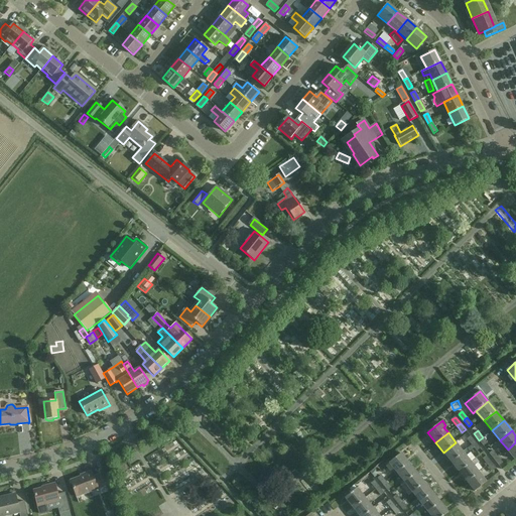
[(443,453),(452,462),(476,442),(471,436),(468,439),(472,444),(464,452),(456,442),(443,453)]
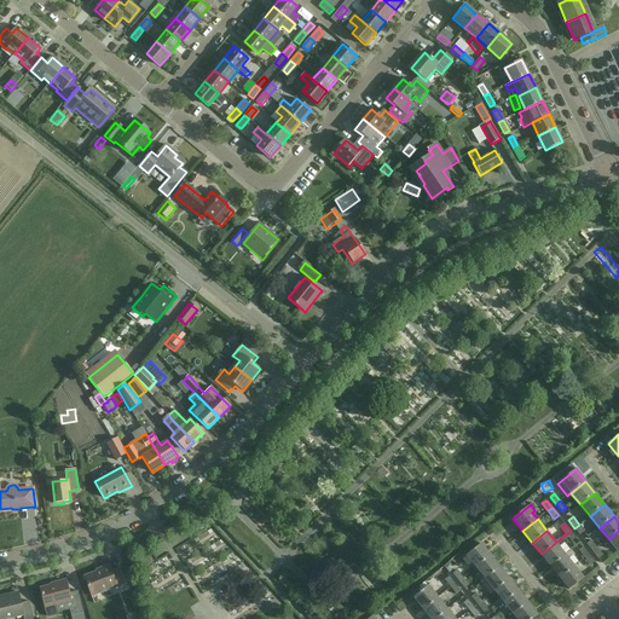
[(585,532),(579,525),(574,528),(580,536),(585,532)]
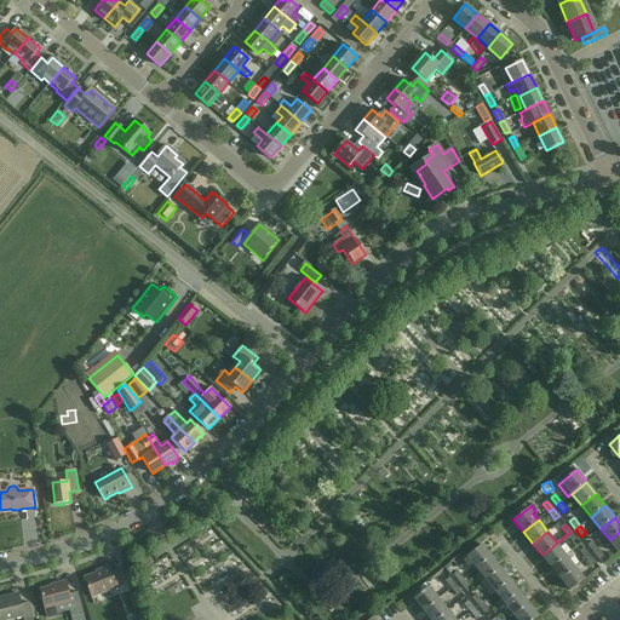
[(597,528),(587,533),(591,543),(602,538),(597,528)]
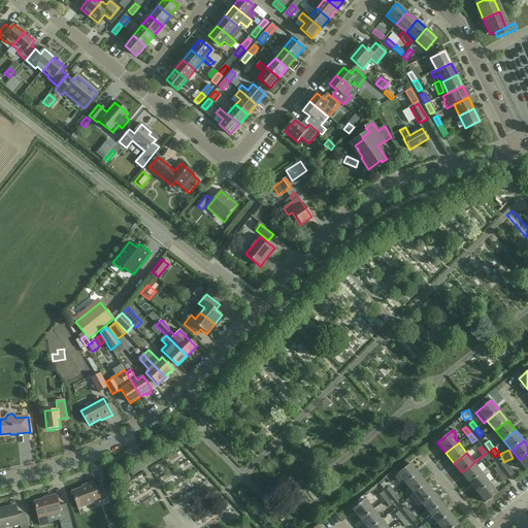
[(462,472),(470,483),(483,473),(477,466),(482,463),(481,462),(486,458),(489,462),(492,459),(487,453),(462,472)]
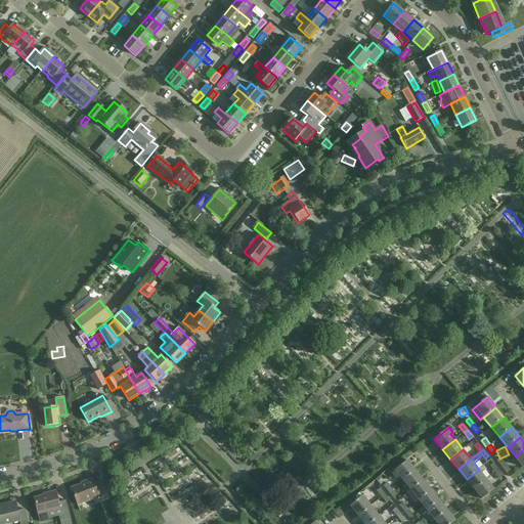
[(497,461),(503,467),(507,464),(501,457),(497,461)]
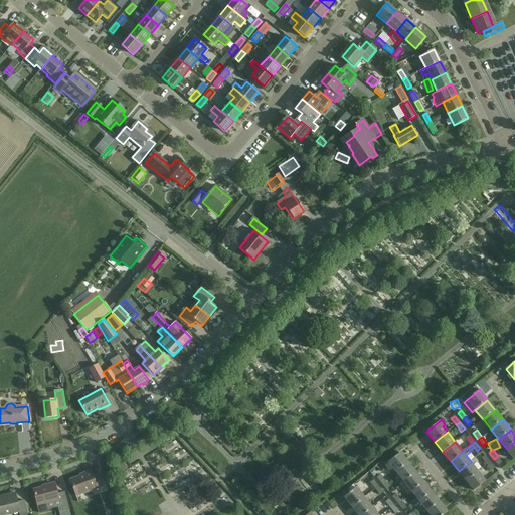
[(156,473),(177,460),(174,453),(152,466),(156,473)]
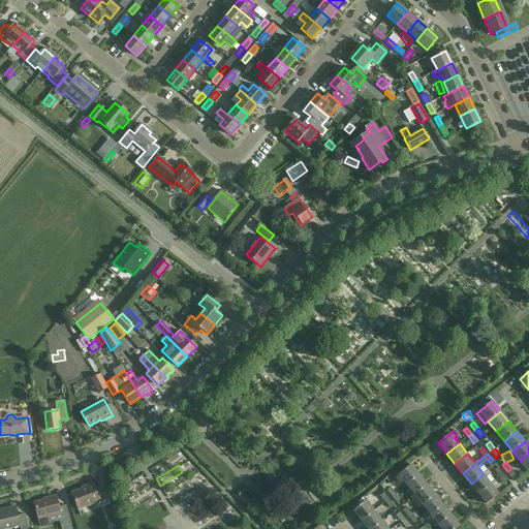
[(407,486),(419,475),(411,465),(399,475),(407,486)]
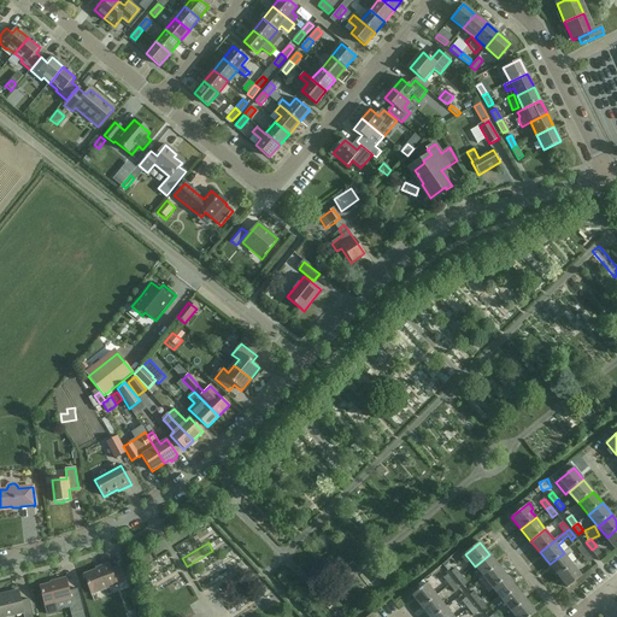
[(579,550),(585,557),(588,553),(582,546),(579,550)]
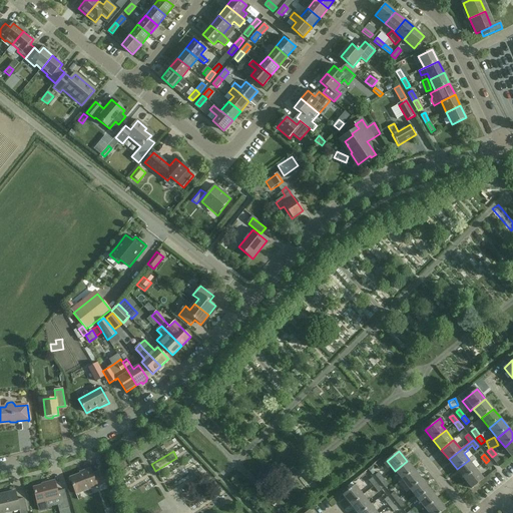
[(496,454),(492,457),(497,463),(501,460),(496,454)]
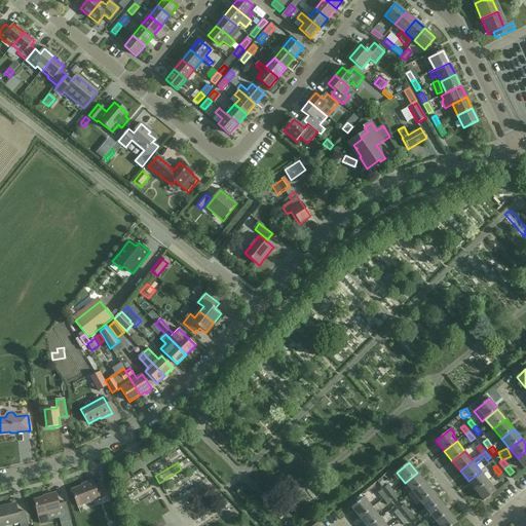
[(468,481),(476,491),(489,481),(481,472),(468,481)]
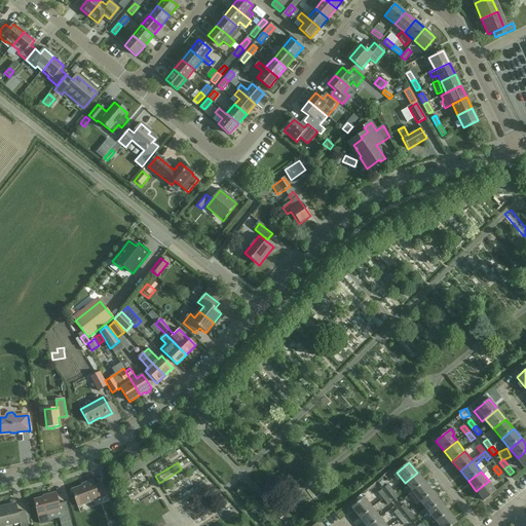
[(501,472),(498,475),(503,481),(506,478),(501,472)]
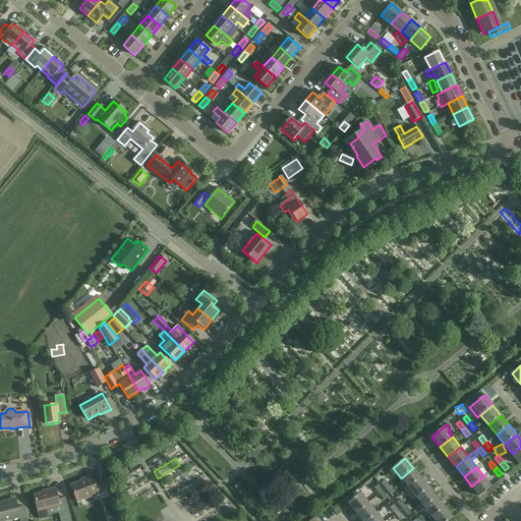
[(401,478),(409,487),(421,478),(413,468),(401,478)]
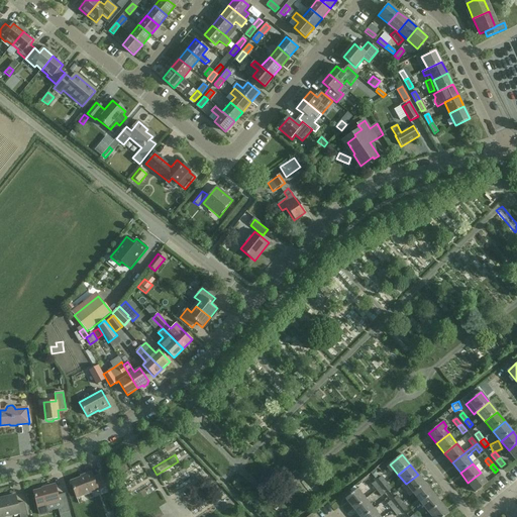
[(84,477),(71,482),(77,498),(105,488),(100,475),(93,478),(91,473),(84,476),(84,477)]
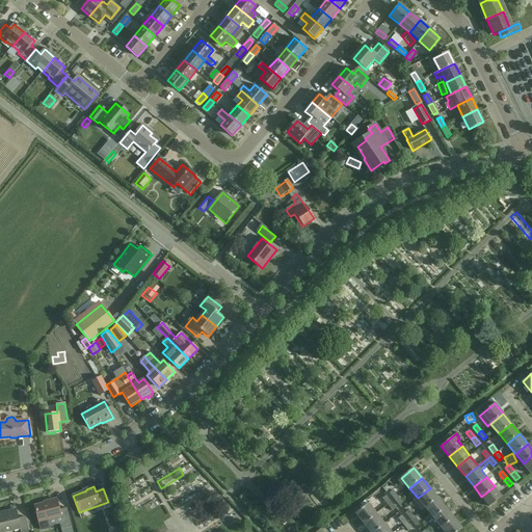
[(495,486),(481,497),(489,507),(503,497),(495,486)]
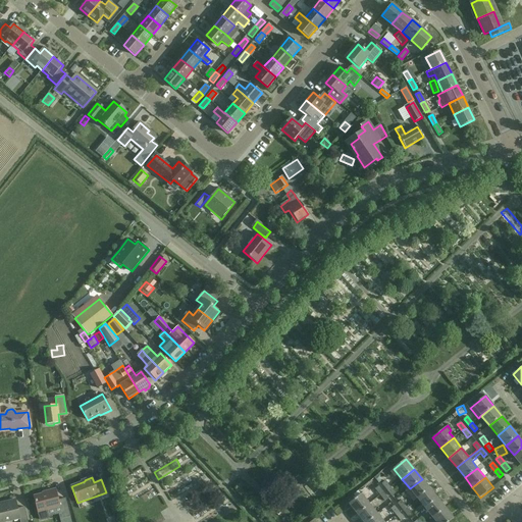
[(410,488),(418,499),(430,488),(422,479),(410,488)]
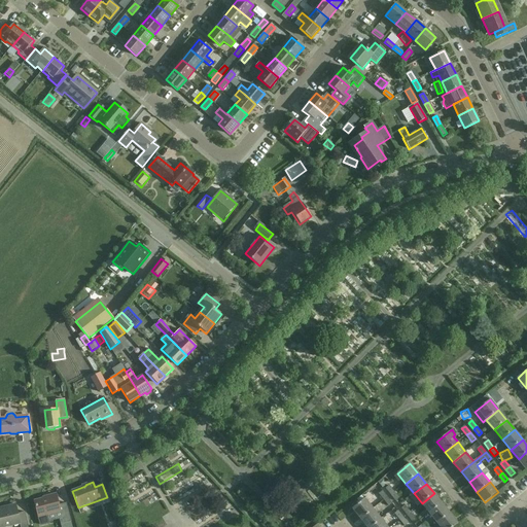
[(386,488),(391,495),(394,492),(389,486),(386,488)]
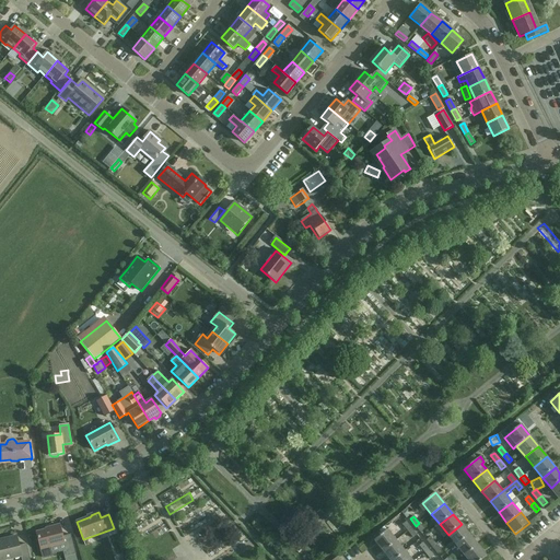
[(403,525),(408,532),(411,528),(407,522),(403,525)]
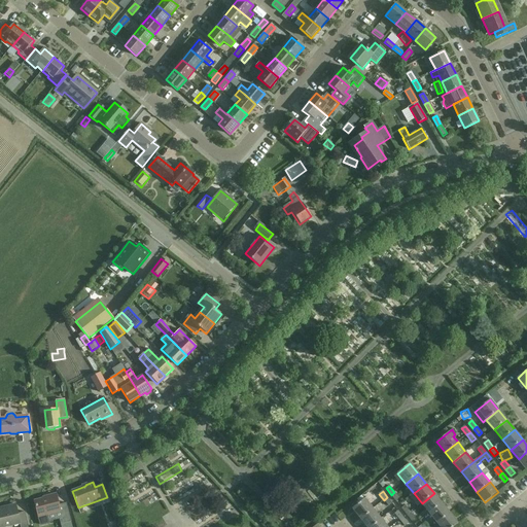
[(399,498),(394,492),(391,495),(396,501),(399,498)]
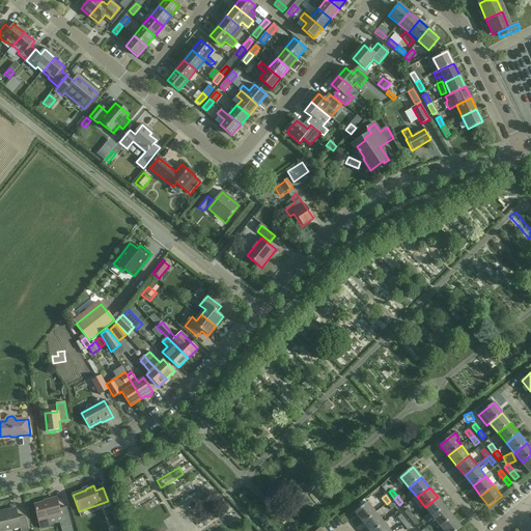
[(445,507),(438,497),(425,507),(432,518),(445,507)]
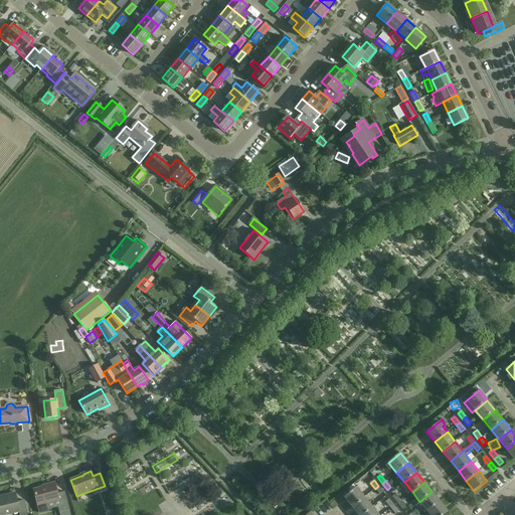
[(49,512),(46,503),(58,500),(61,512),(69,510),(64,492),(57,493),(54,483),(46,485),(46,487),(33,490),(37,506),(39,514),(49,512)]
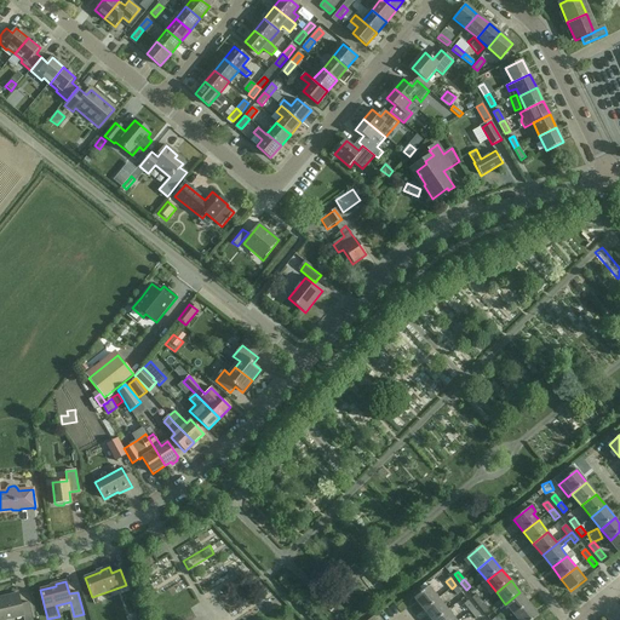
[(455,585),(452,589),(458,596),(463,592),(455,585)]
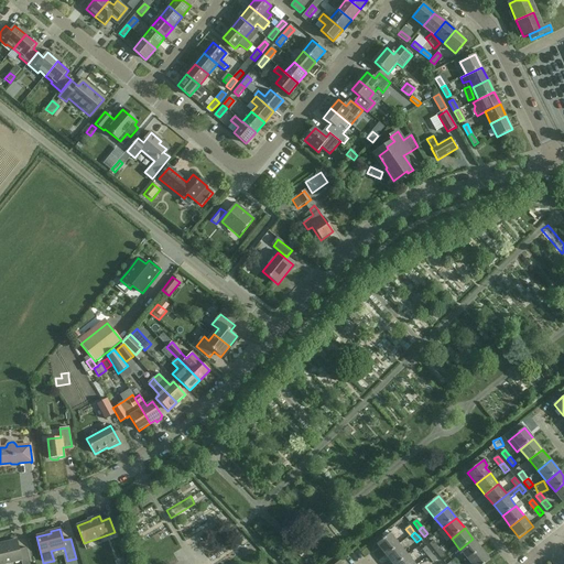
[(377,544),(386,555),(399,544),(390,533),(377,544)]
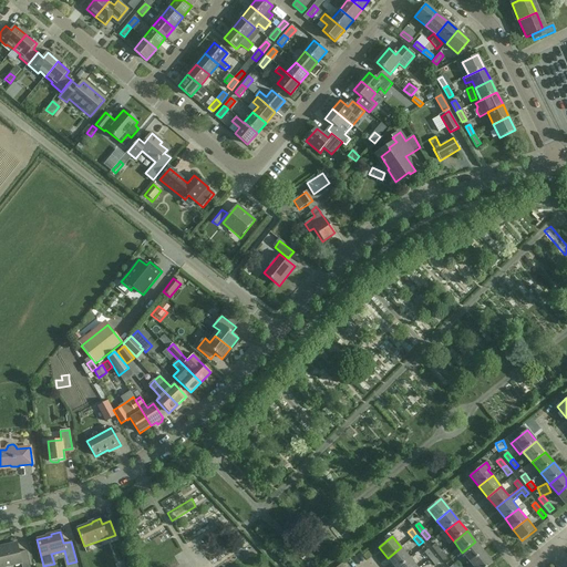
[(462,553),(471,563),(484,553),(475,542),(462,553)]
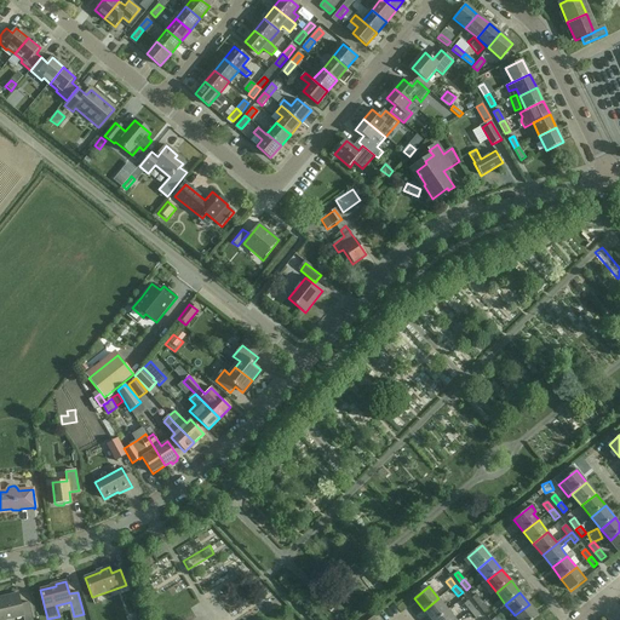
[(6,600),(0,600),(0,619),(5,619),(23,616),(23,619),(33,619),(29,602),(21,604),(18,593),(6,597),(6,600)]
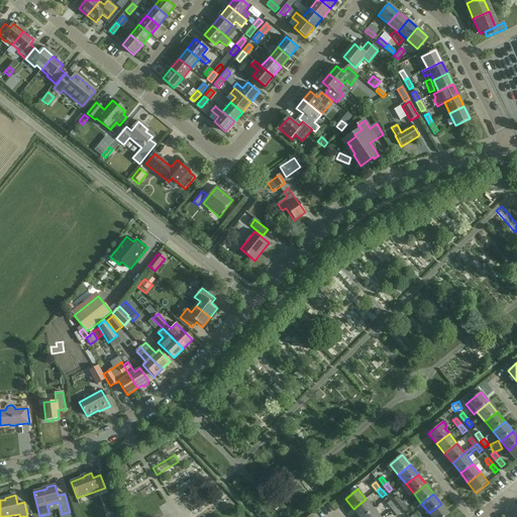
[(395,499),(400,505),(403,502),(398,496),(395,499)]
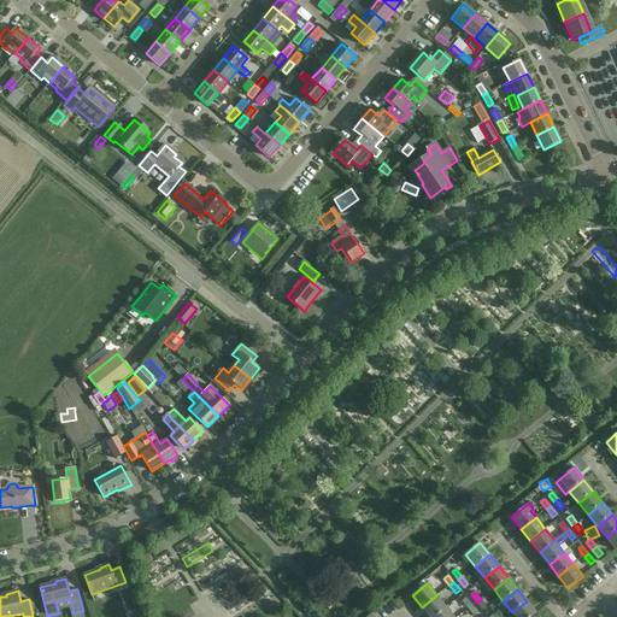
[(429,616),(433,616),(446,607),(436,595),(422,607),(429,616)]
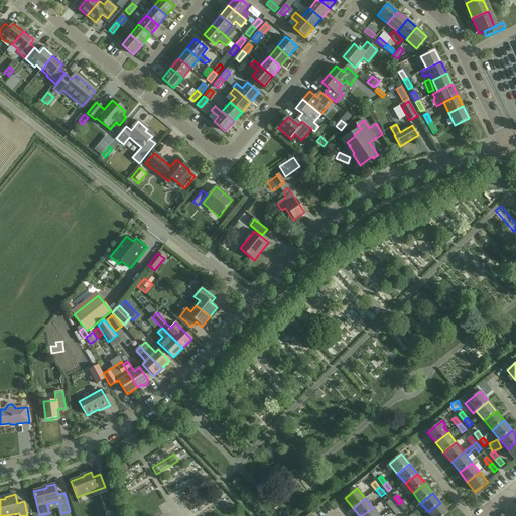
[(387,503),(391,509),(395,506),(390,500),(387,503)]
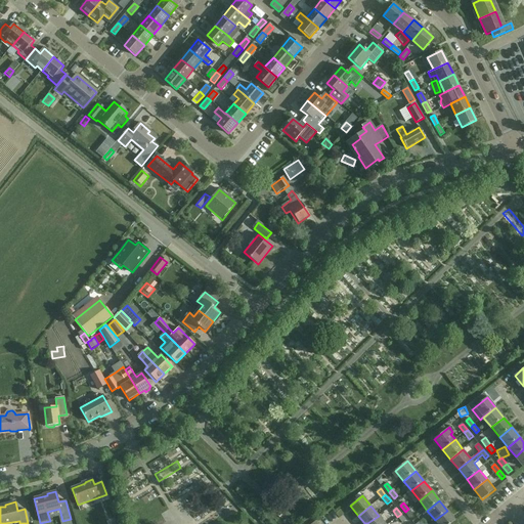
[(437,523),(450,523),(455,521),(447,511),(435,520),(437,523)]
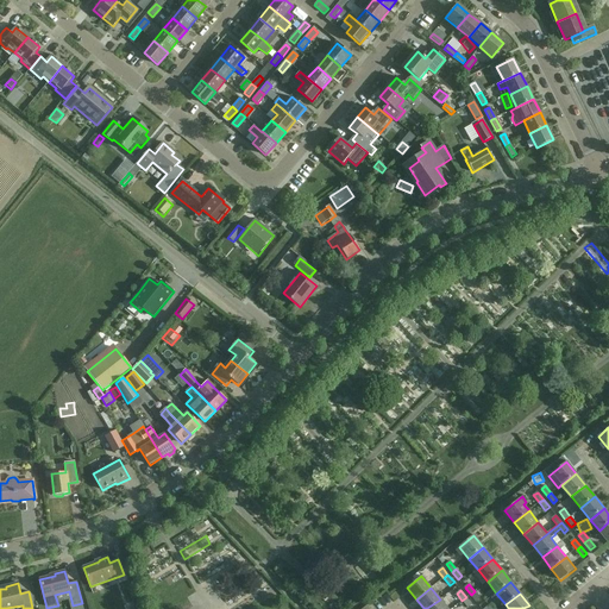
[(466,597),(462,601),(468,608),(472,604),(466,597)]
